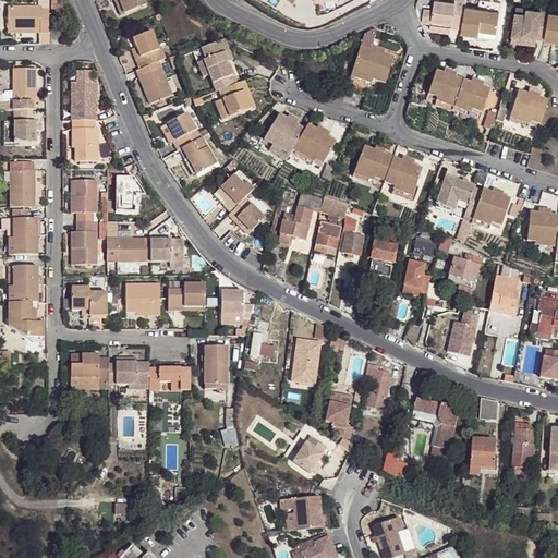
[(117,0),(112,0),(120,16),(123,14),(117,0)]
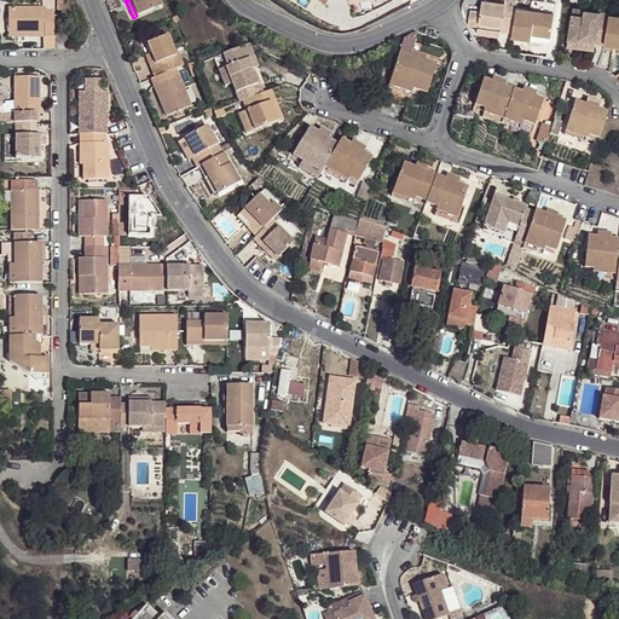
[(129,0),(137,16),(161,7),(157,0),(129,0)]
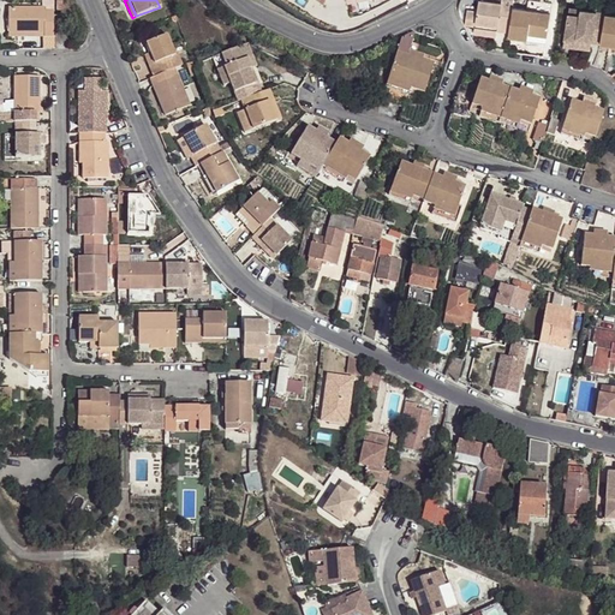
[(514,7),(514,0),(479,0),(478,11),(469,10),(466,23),(476,24),(476,25),(497,29),(509,31),(514,7)]
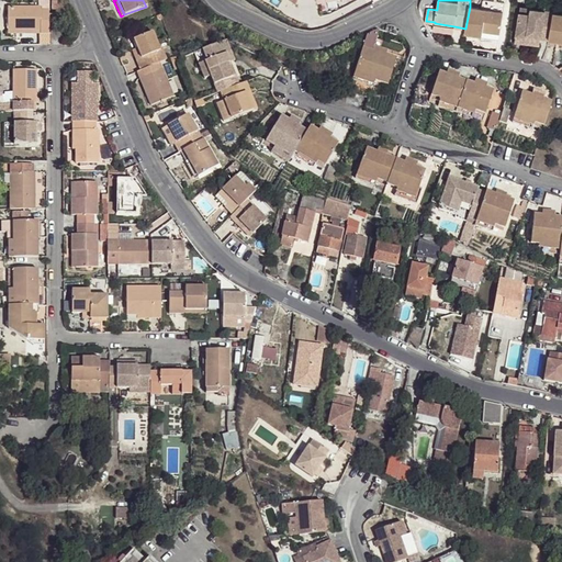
[(437,10),(438,0),(435,0),(428,0),(428,9),(437,10)]
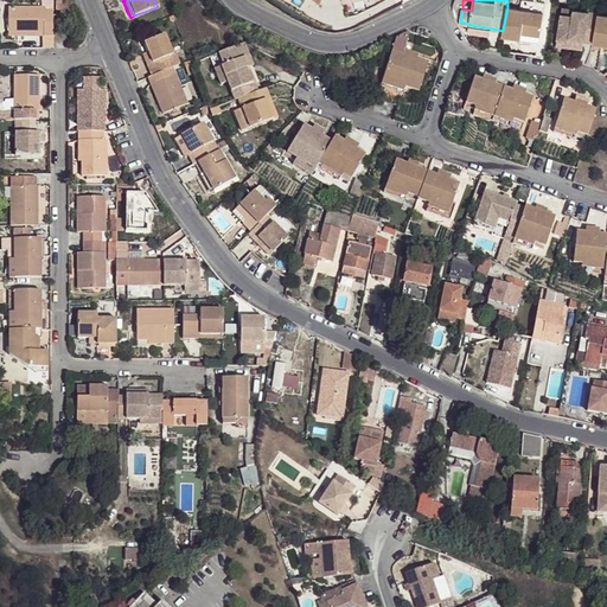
[(526,0),(522,0),(521,11),(543,13),(545,2),(526,0)]
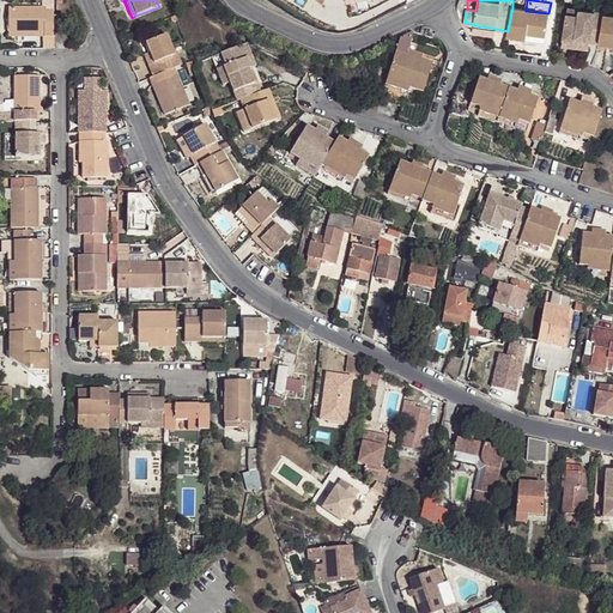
[(52,16),(52,12),(42,12),(42,7),(7,8),(7,34),(42,32),(42,37),(52,36),(52,30),(52,16)]
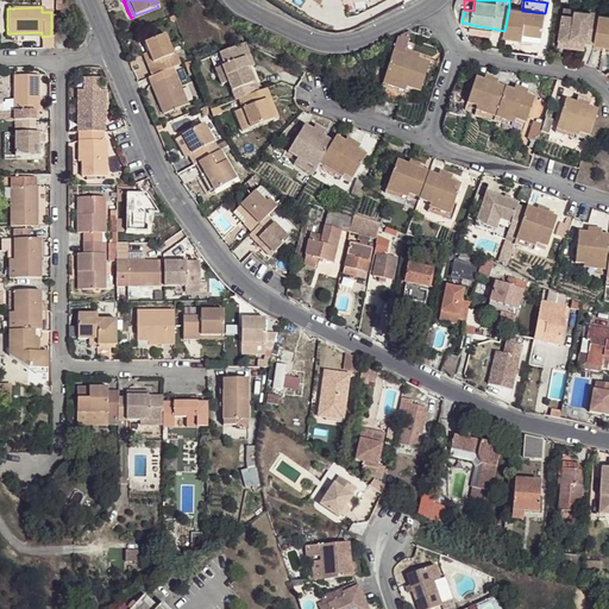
[(522,11),(509,7),(504,31),(504,36),(523,38),(523,37),(541,39),(545,13),(522,11)]
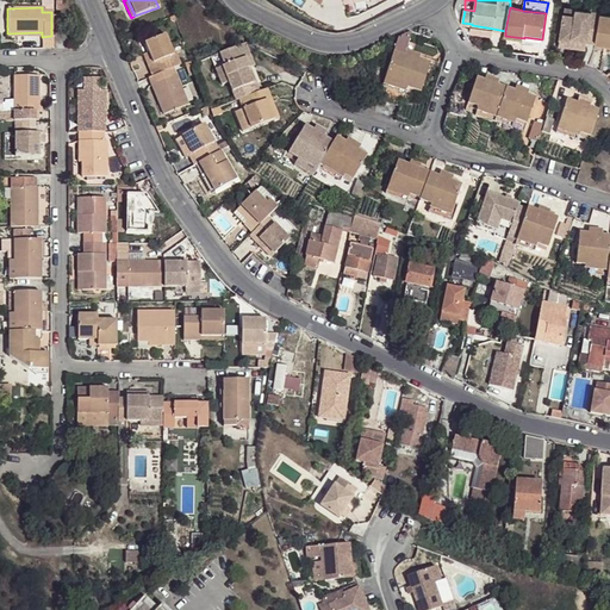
[(589,41),(592,12),(576,10),(576,14),(565,13),(561,37),(589,41)]
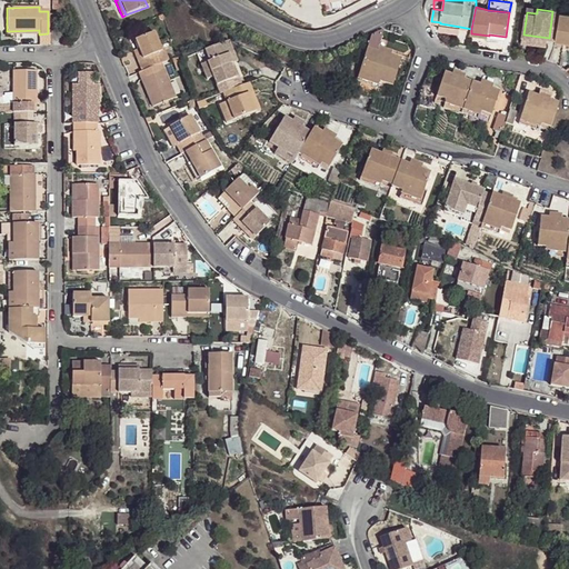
[(549,38),(557,39),(560,13),(560,11),(552,11),(549,38)]
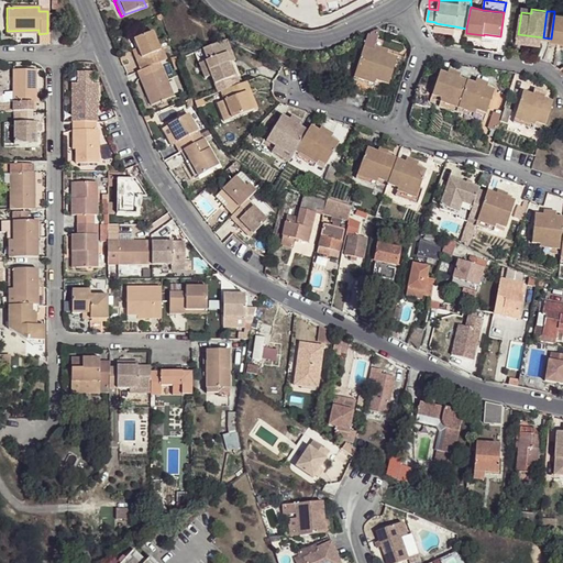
[(55,13),(47,14),(47,28),(61,26),(55,13)]
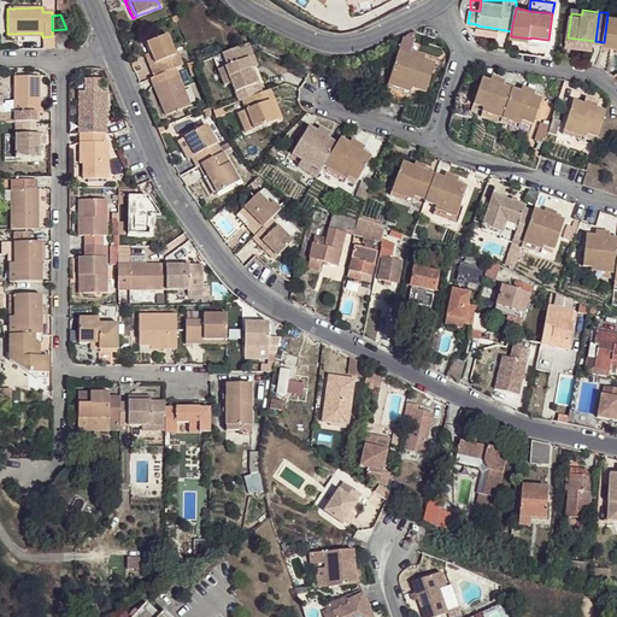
[(616,16),(609,15),(606,23),(604,42),(616,45),(616,16)]
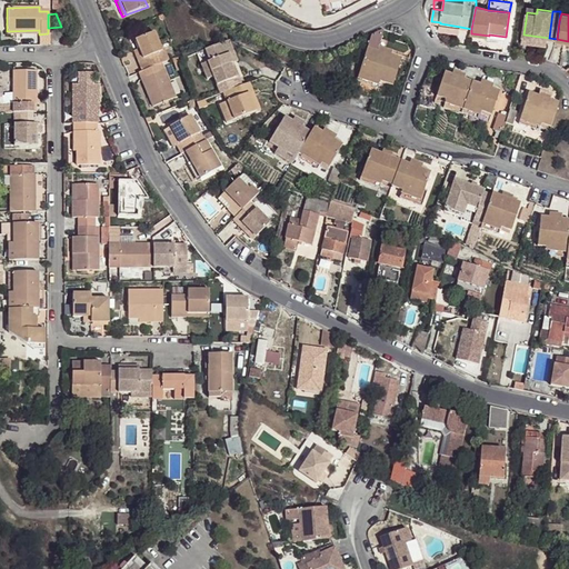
[(459,33),(460,27),(440,23),(439,30),(459,33)]
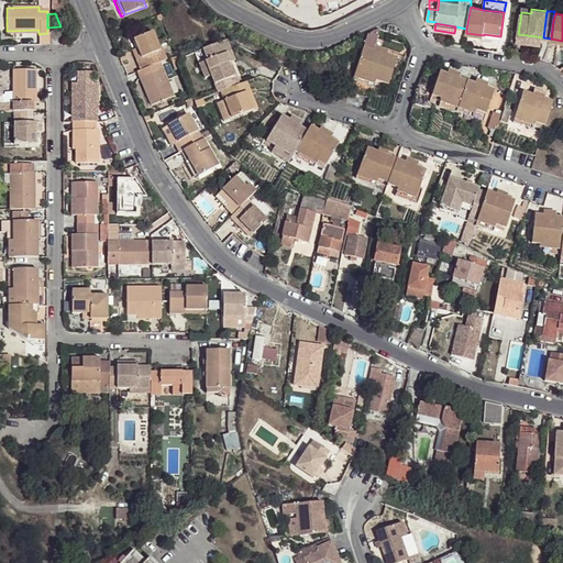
[(158,62),(166,58),(162,48),(159,50),(152,32),(132,40),(136,48),(140,57),(135,59),(140,69),(158,62)]
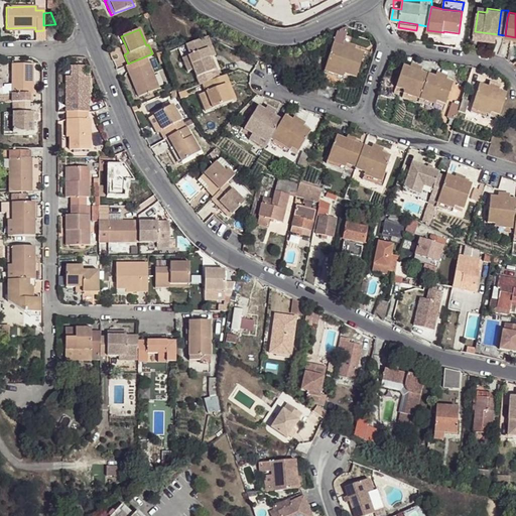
[(497,40),(498,34),(475,31),(474,37),(497,40)]
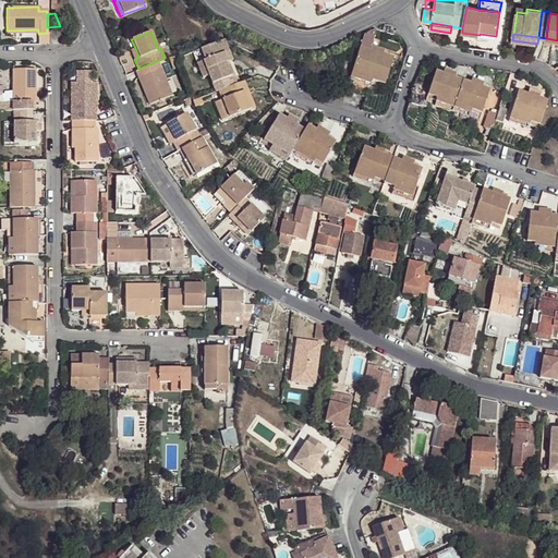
[(235,60),(227,40),(222,41),(231,62),(235,60)]
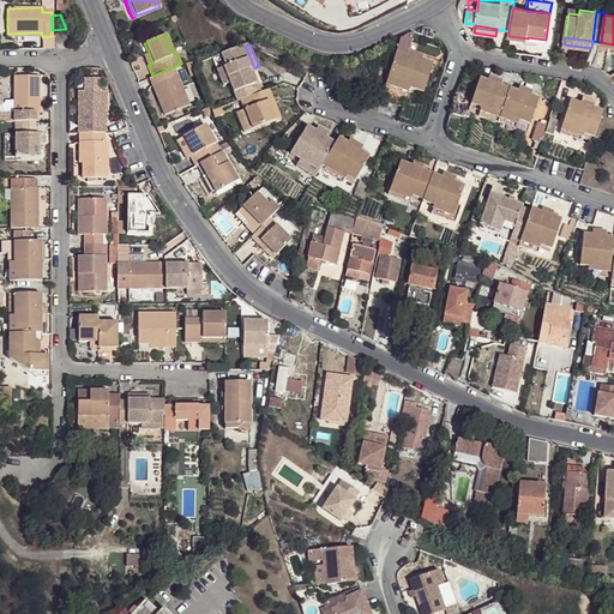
[(233,84),(241,104),(245,102),(252,98),(264,94),(260,84),(257,84),(251,70),(254,68),(245,46),(224,55),(229,67),(227,70),(233,84)]
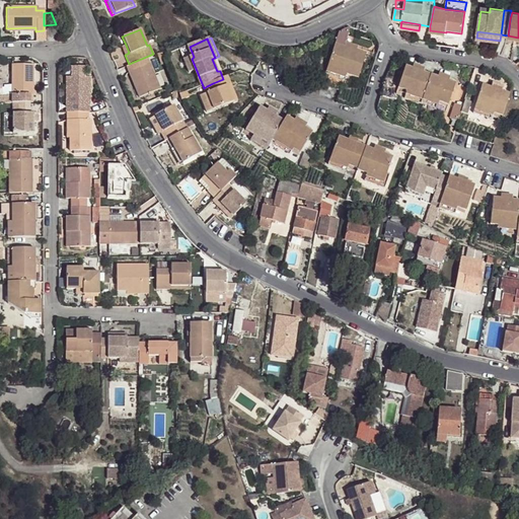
[(346,43),(345,48),(357,52),(359,47),(346,43)]
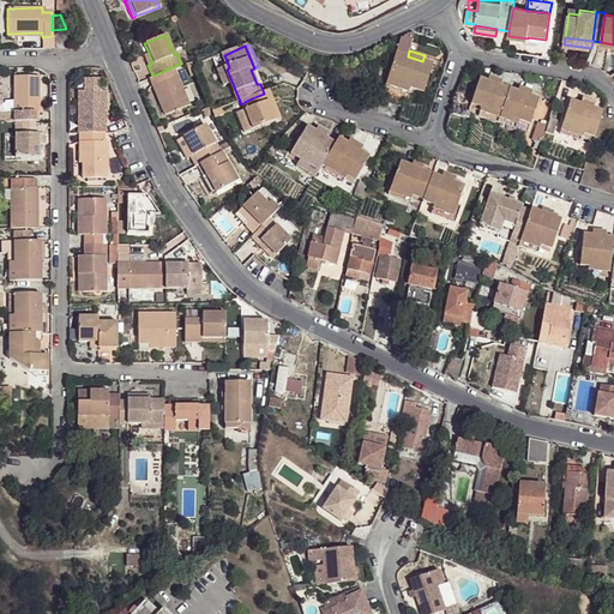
[(389,80),(411,88),(425,92),(434,65),(422,61),(408,56),(397,53),(389,80)]
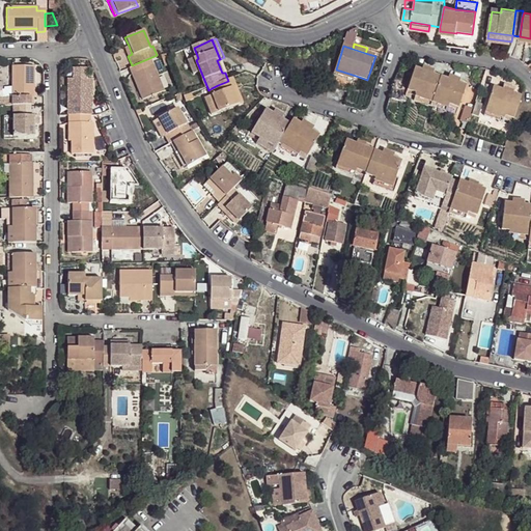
[(132,65),(128,67),(141,100),(162,90),(162,88),(156,73),(149,58),(132,65)]
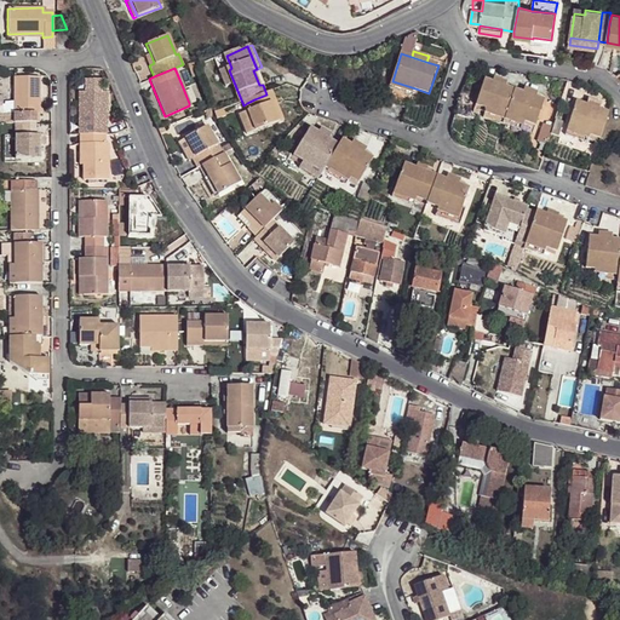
[(259,85),(263,85),(257,69),(253,70),(259,85)]
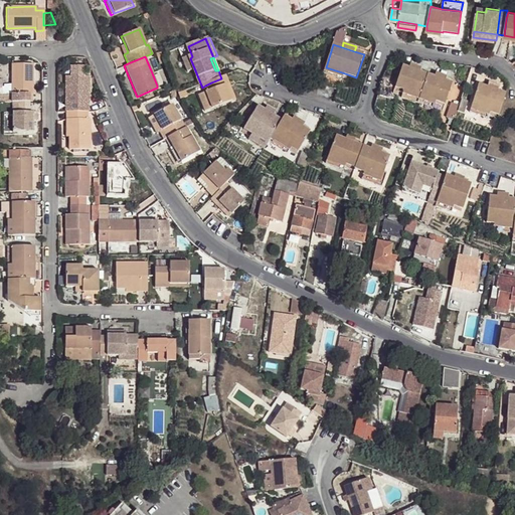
[(189,73),(195,70),(190,58),(184,59),(189,73)]
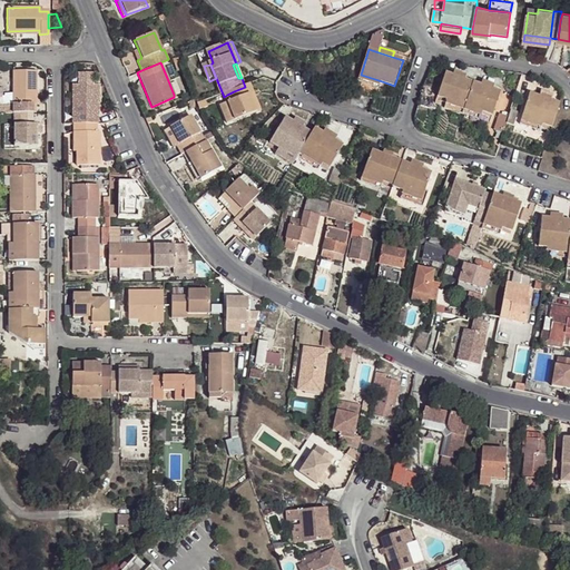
[(453,75),(465,79),(468,74),(455,70),(453,75)]
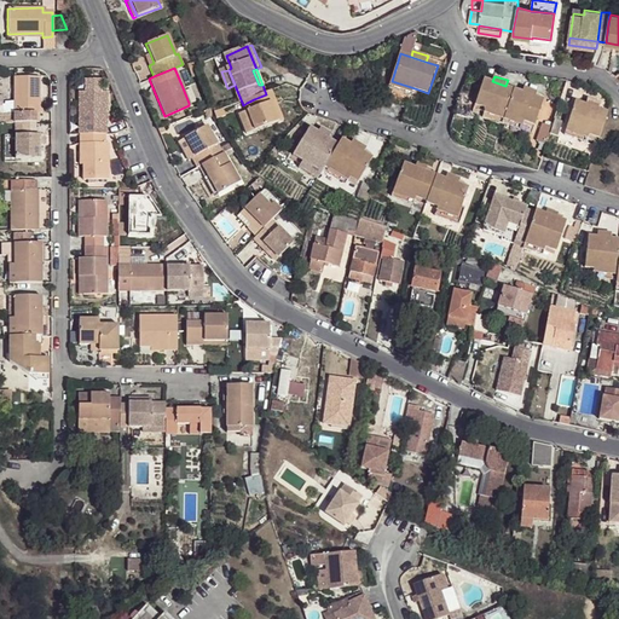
[(15,123),(36,122),(36,115),(41,115),(40,79),(15,77),(15,113),(15,123)]
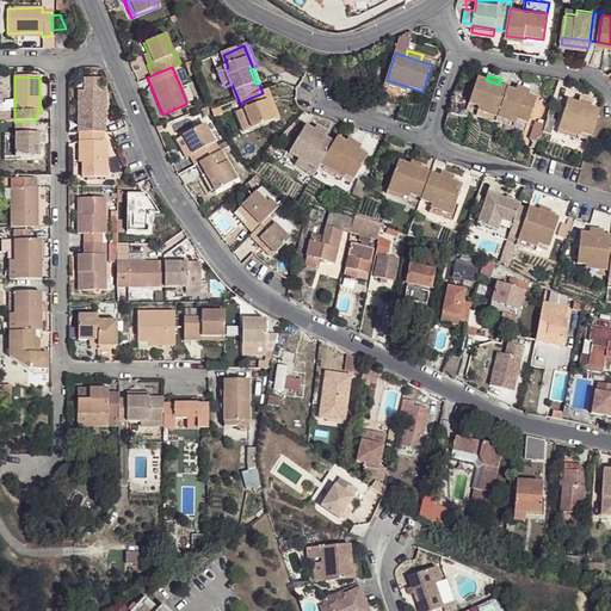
[(500,111),(507,87),(499,85),(486,80),(477,78),(470,102),(481,105),(500,111)]
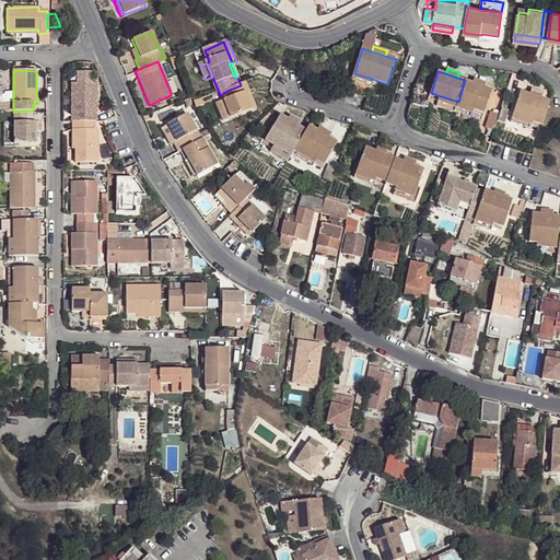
[(354,73),(352,78),(374,85),(375,80),(354,73)]
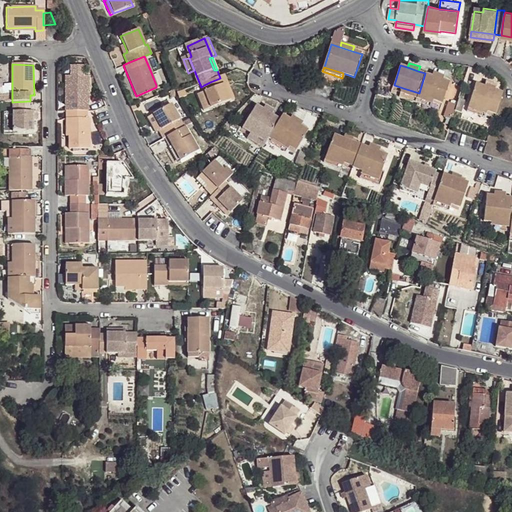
[(150,70),(156,85),(161,84),(155,68),(150,70)]
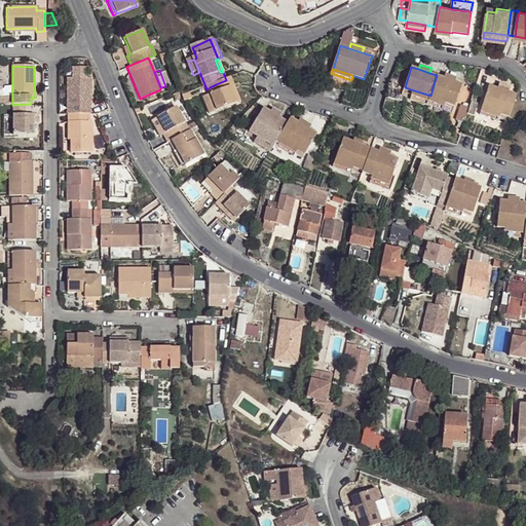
[(445,78),(437,75),(430,96),(446,102),(456,104),(462,83),(455,81),(445,78)]
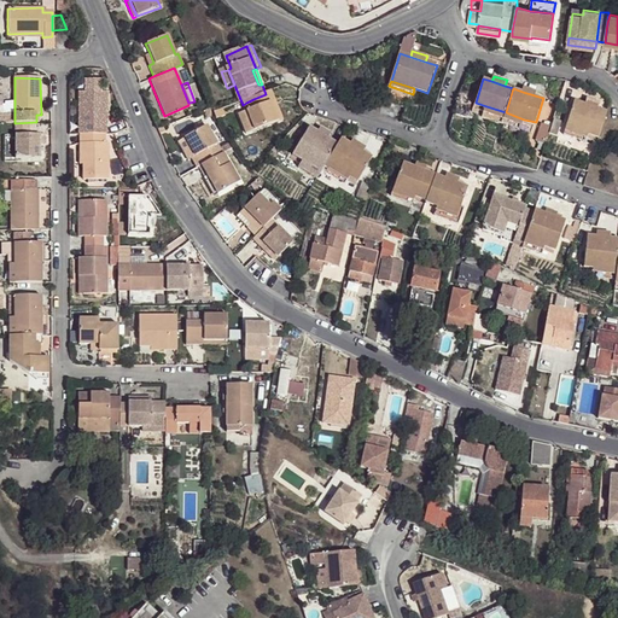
[(257,109),(249,112),(257,132),(280,122),(273,104),(279,100),(274,91),(266,94),(254,99),(257,109)]
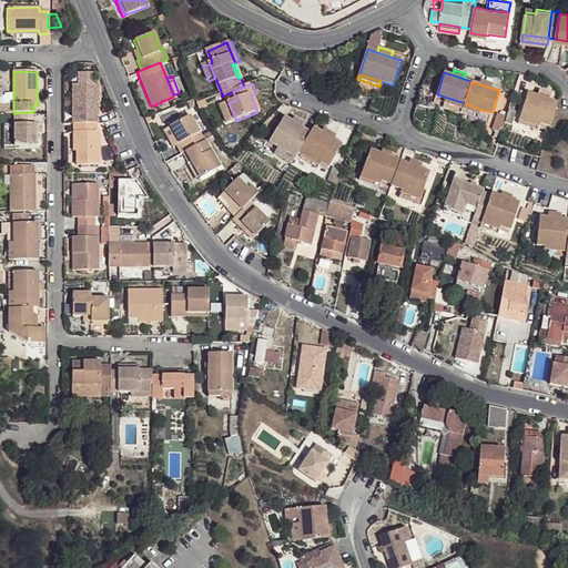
[(74,122),(98,122),(98,85),(74,85),(74,122)]
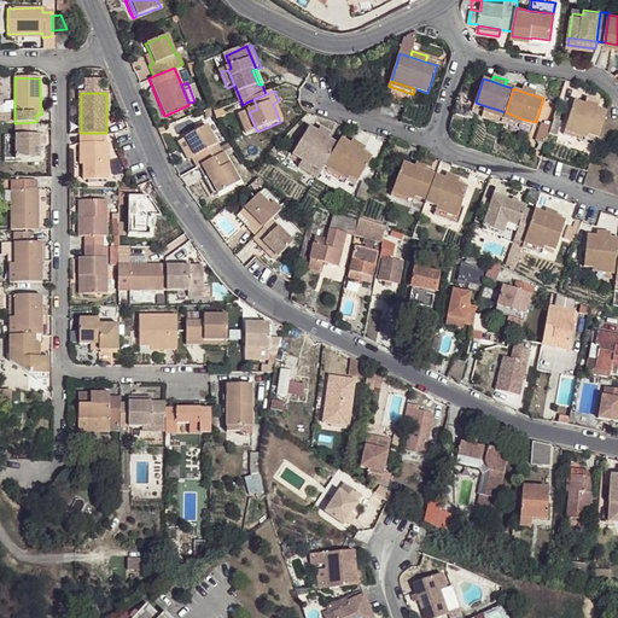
[(586,104),(600,108),(601,101),(588,97),(586,104)]
